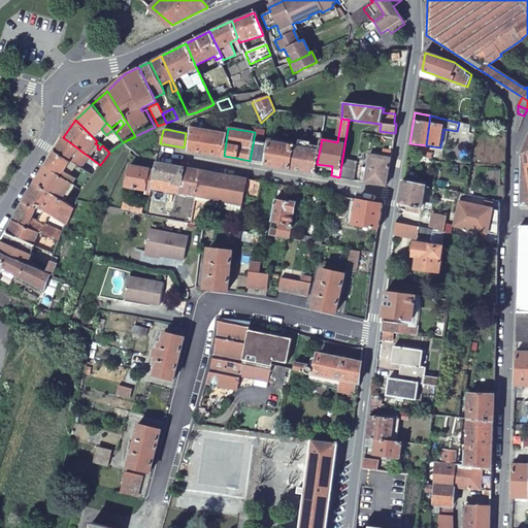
[(224,156),(227,135),(192,129),(189,150),(224,156)]
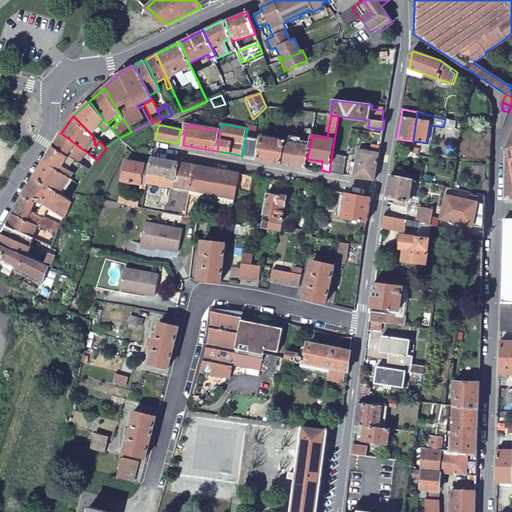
[(247,125),(247,128),(242,156),(282,163),(286,142),(260,137),(260,140),(254,140),(256,127),(247,125)]
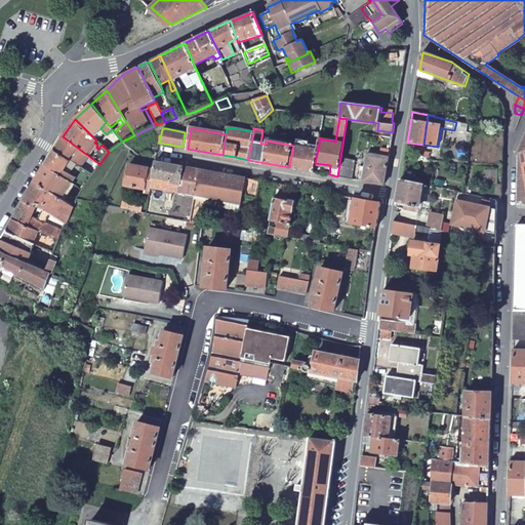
[(83,169),(92,175),(99,164),(63,136),(54,149),(69,159),(83,169)]
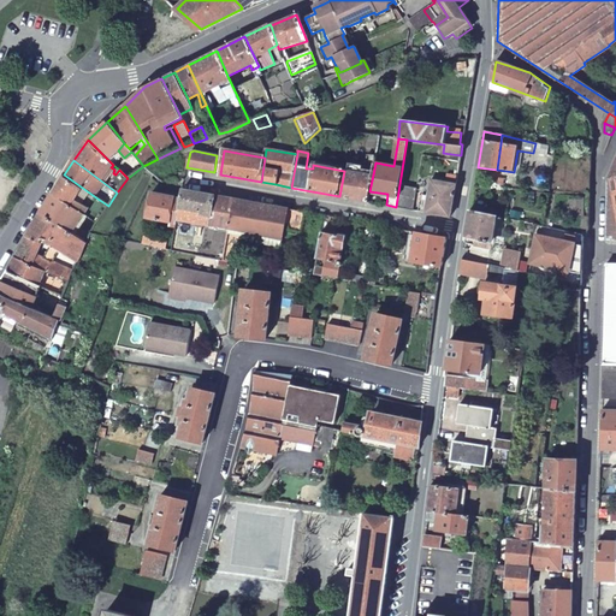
[(373,175),(344,171),(339,196),(341,196),(368,202),(369,191),(373,175)]
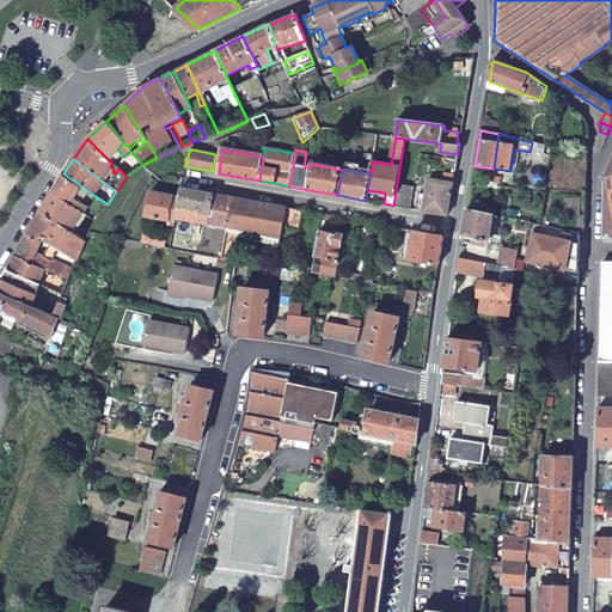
[(80,185),(63,173),(53,193),(73,207),(80,197),(74,194),(80,185)]
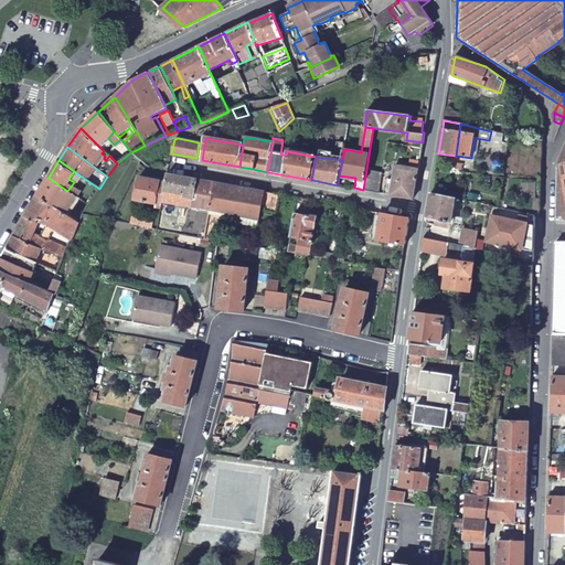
[(413,199),(418,169),(395,164),(390,194),(413,199)]
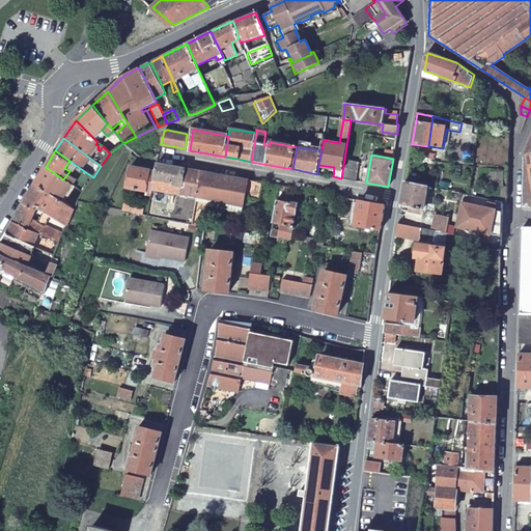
[(356,180),(359,162),(344,159),(341,178),(356,180)]
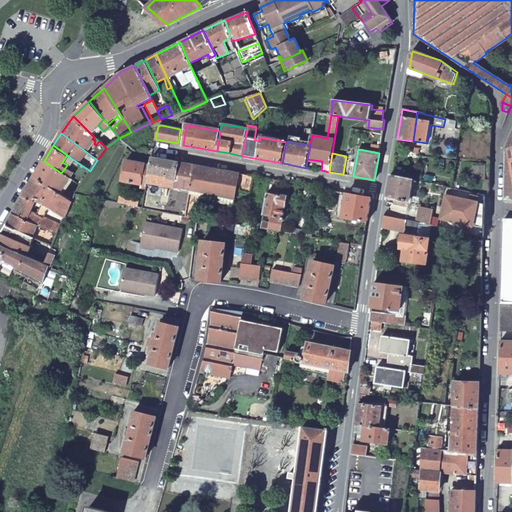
[(195,165),(152,157),(151,165),(148,181),(191,188),(195,165)]
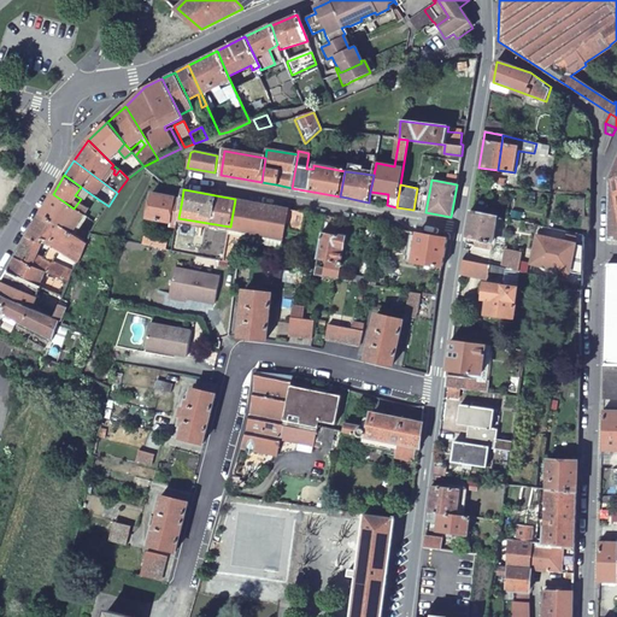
[(169,225),(177,227),(178,218),(182,199),(152,193),(147,217),(170,221),(169,225)]
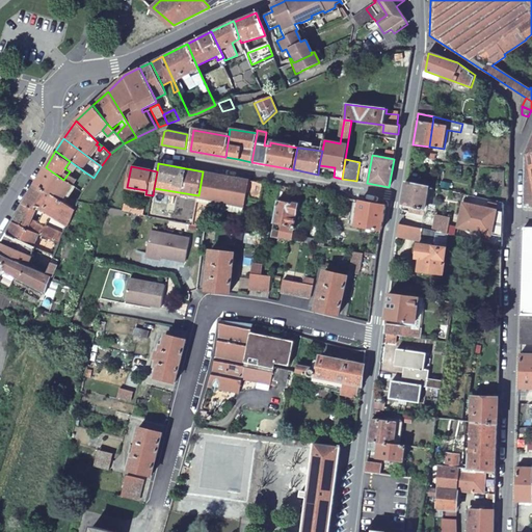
[(49,240),(58,245),(62,236),(32,220),(37,207),(45,211),(41,220),(64,232),(78,204),(65,196),(72,185),(63,180),(46,167),(14,222),(42,237),(49,240)]
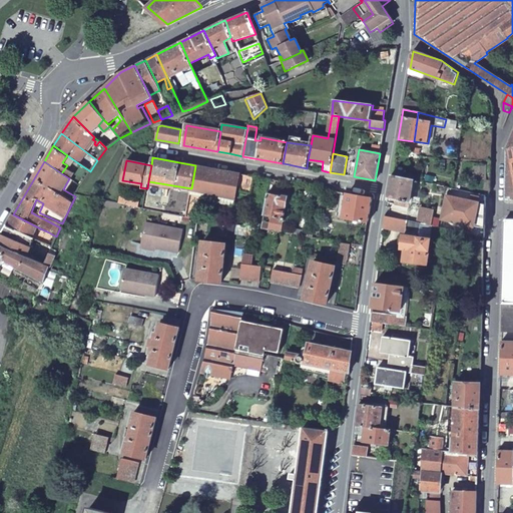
[(76,183),(80,186),(90,171),(81,165),(71,180),(76,183)]
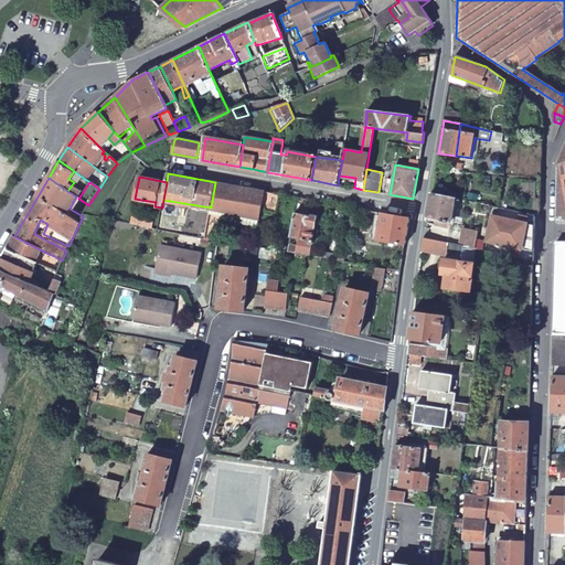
[(279,194),(215,182),(211,208),(206,237),(217,240),(220,227),(215,227),(216,222),(219,222),(222,211),(259,220),(263,201),(266,202),(264,211),(276,213),(279,194)]
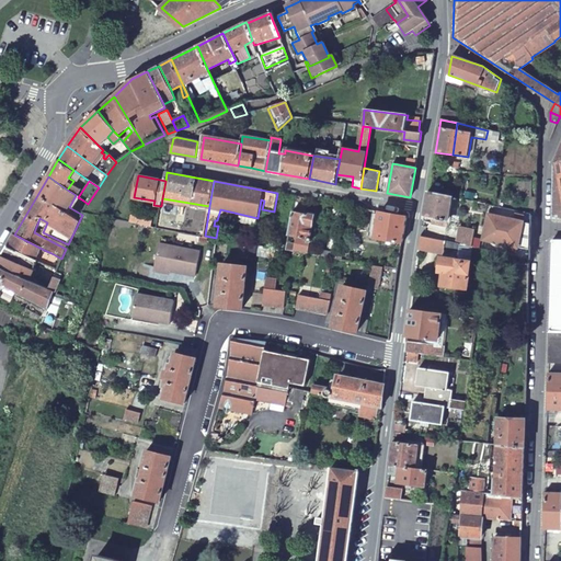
[(453,197),(428,192),(424,216),(448,220),(453,197)]
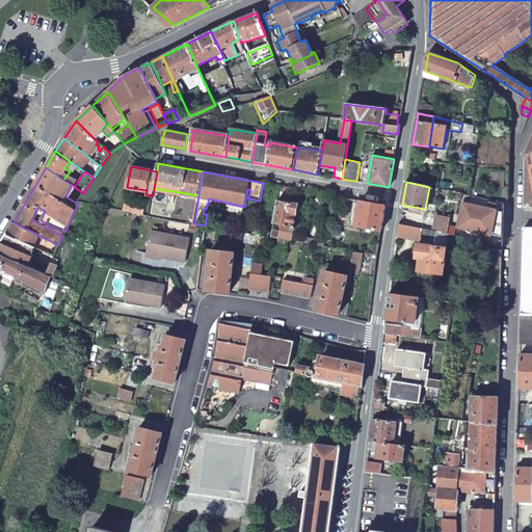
[(298,204),(277,201),(274,223),(292,225),(292,228),(293,229),(294,230),(295,230),(296,228),(296,227),(295,225),(298,204)]
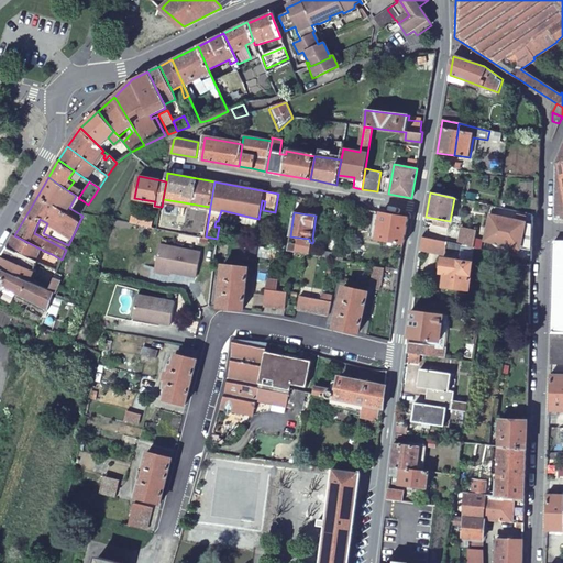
[(408,217),(382,212),(377,236),(375,235),(374,239),(404,244),(408,217)]
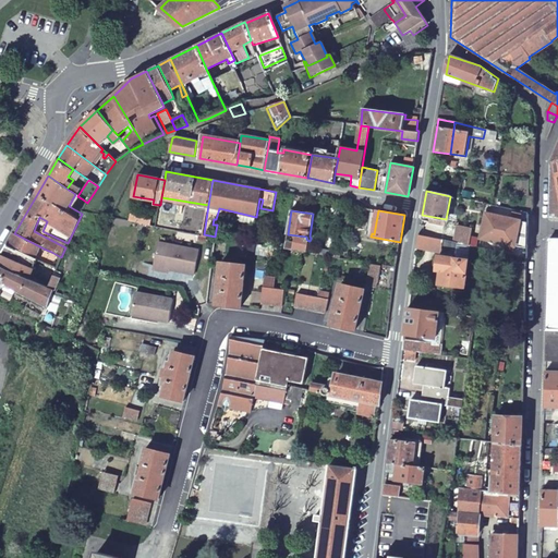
[(131,213),(130,220),(150,223),(152,217),(131,213)]
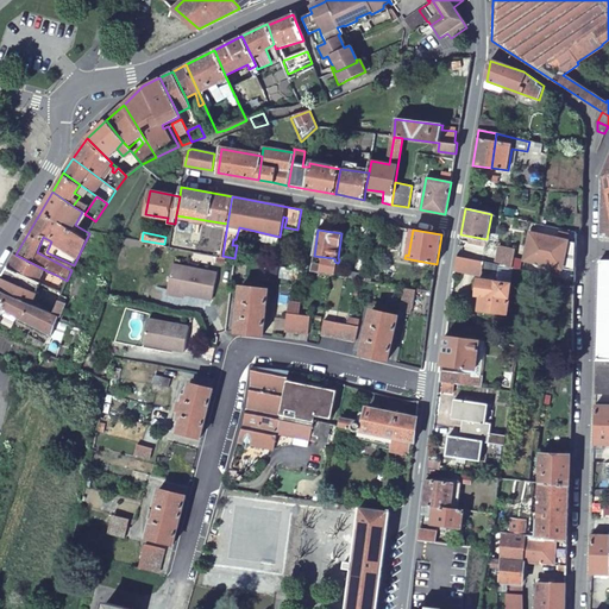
[(558,238),(532,232),(526,259),(552,265),(551,272),(575,277),(576,236),(559,232),(558,238)]
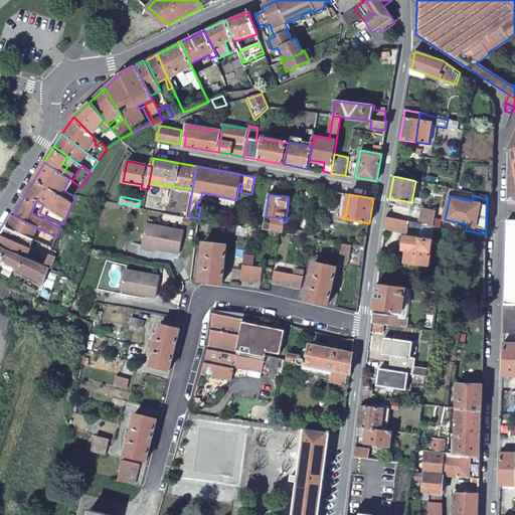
[(436,211),(422,208),(419,223),(433,226),(436,211)]
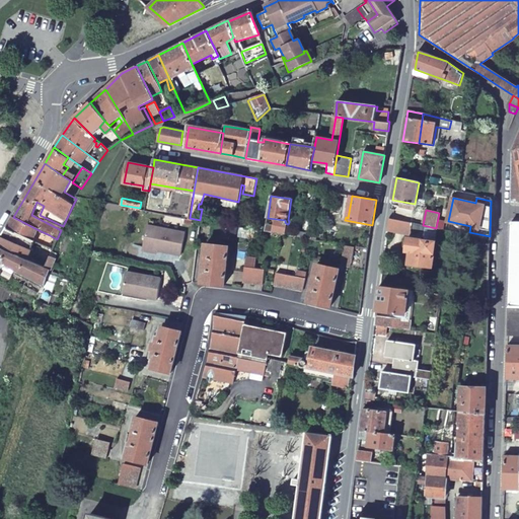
[(39,234),(41,231),(13,217),(6,229),(31,241),(35,233),(39,234)]
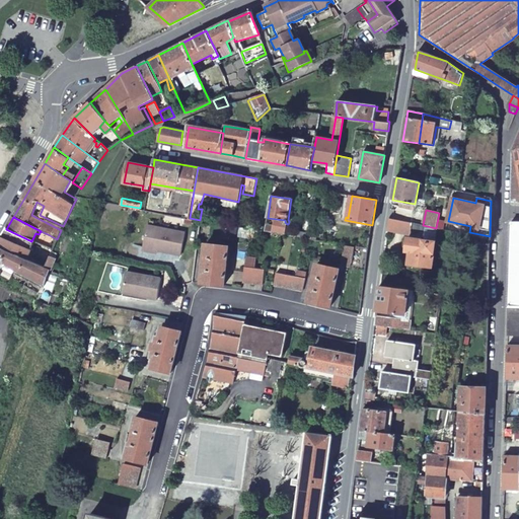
[(399,221),(389,219),(387,230),(412,235),(411,239),(408,239),(406,251),(411,251),(409,265),(430,268),(435,242),(434,242),(436,228),(402,221),(399,221)]
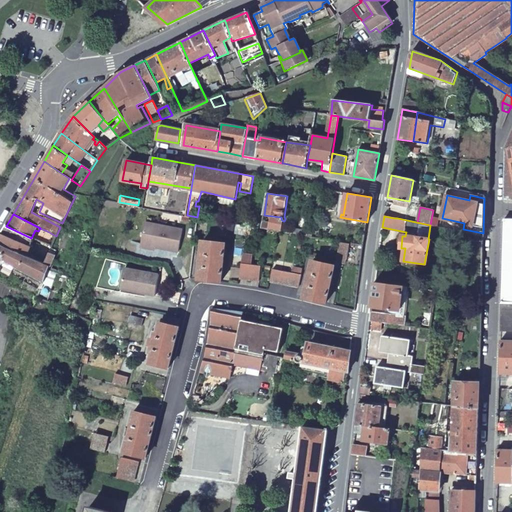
[(511,219),(503,219),(501,302),(511,302),(511,219)]
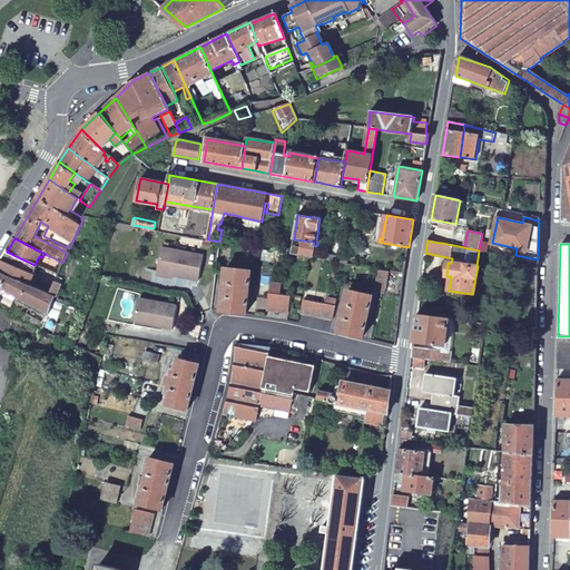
[(158,271),(173,273),(199,278),(204,253),(163,246),(158,271)]
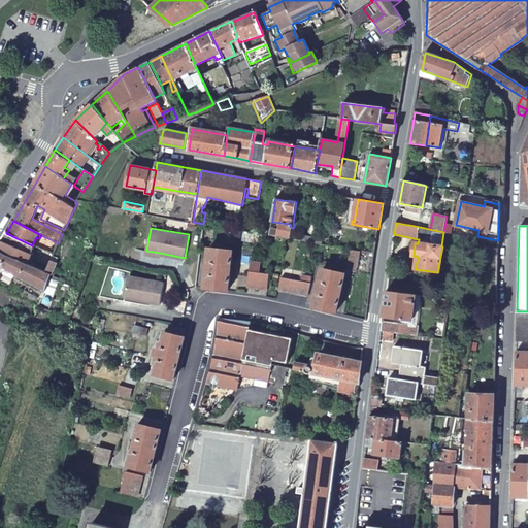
[(270,235),(284,237),(285,230),(271,228),(270,235)]
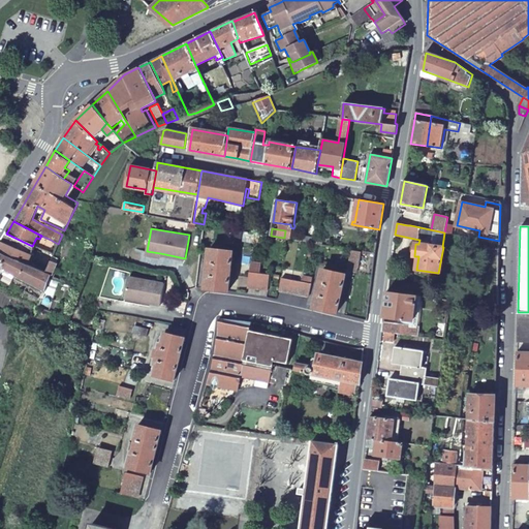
[(226,229),(223,243),(232,244),(234,230),(226,229)]
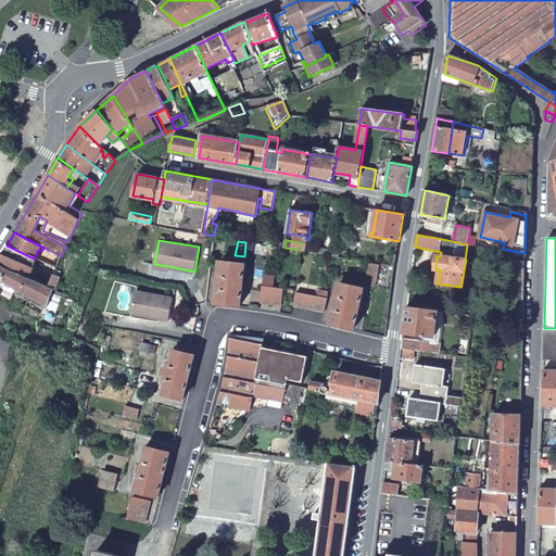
[(253,257),(256,243),(250,241),(247,256),(253,257)]
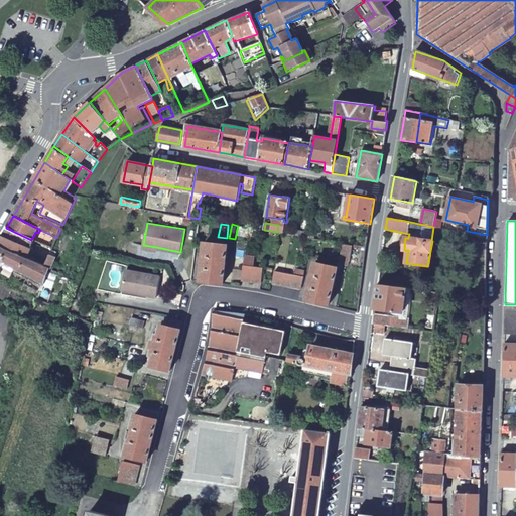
[(6,228),(0,237),(0,245),(26,258),(34,241),(31,240),(6,228)]
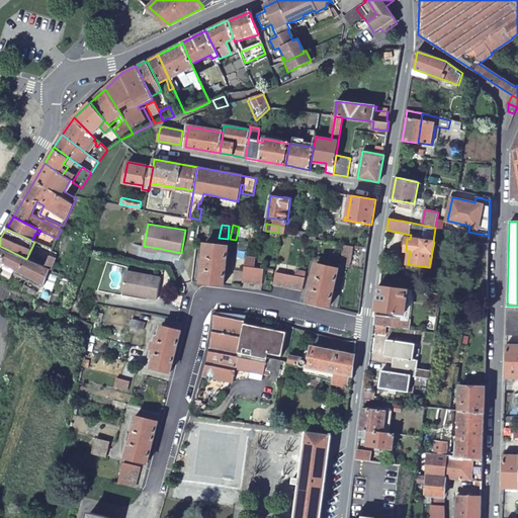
[(38,244),(52,251),(57,239),(48,234),(44,241),(38,239),(36,243),(38,244)]
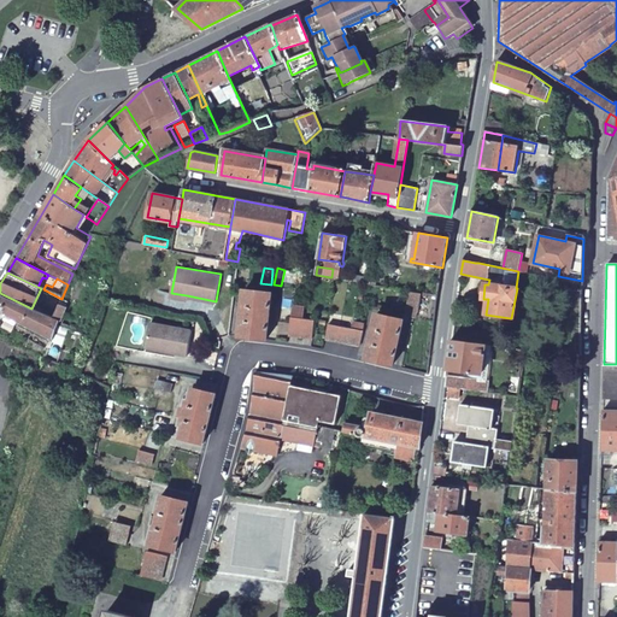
[(433,283),(430,294),(439,297),(440,285),(433,283)]
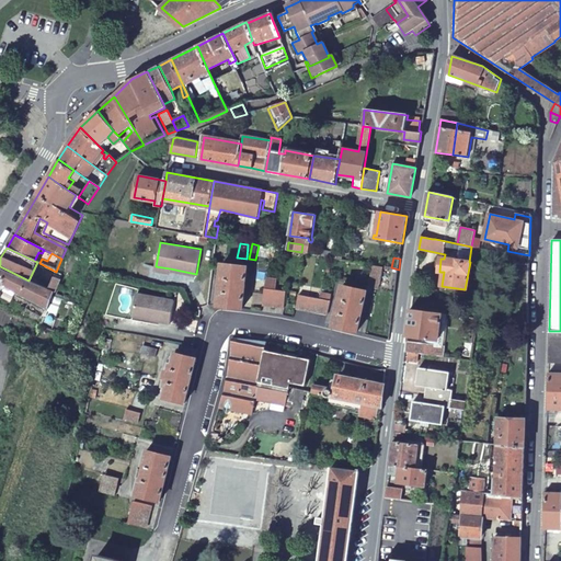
[(43,268),(36,284),(48,289),(56,272),(42,264),(41,267),(43,268)]
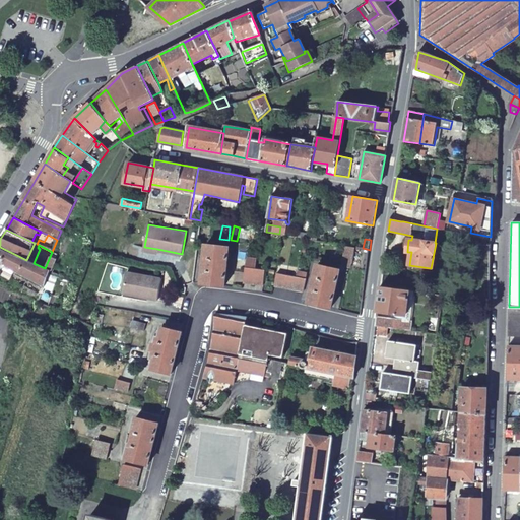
[(206,245),(201,283),(224,286),(229,247),(206,245)]
